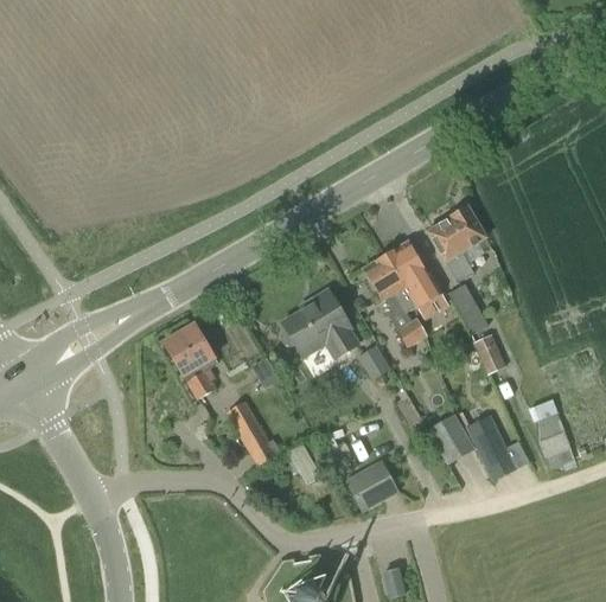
[(427,231),(457,281),(473,271),(461,253),(488,237),(469,205),(465,207),(460,206),(454,209),(452,215),(427,231)]
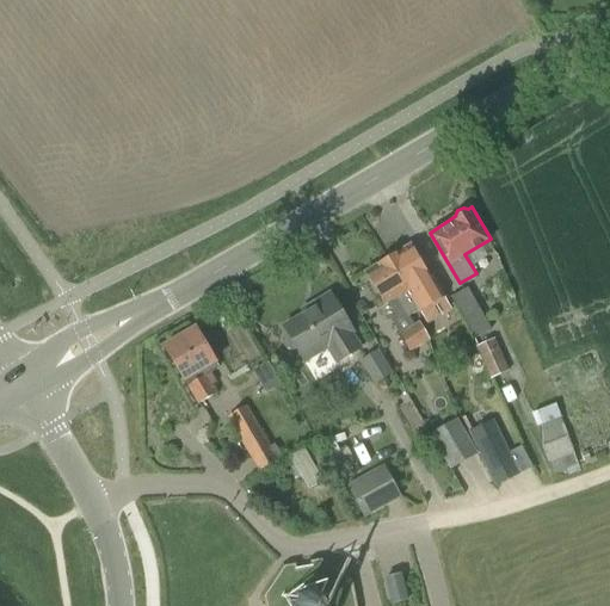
[(442,292),(411,241),(387,257),(406,289),(407,288),(419,307),(442,292)]
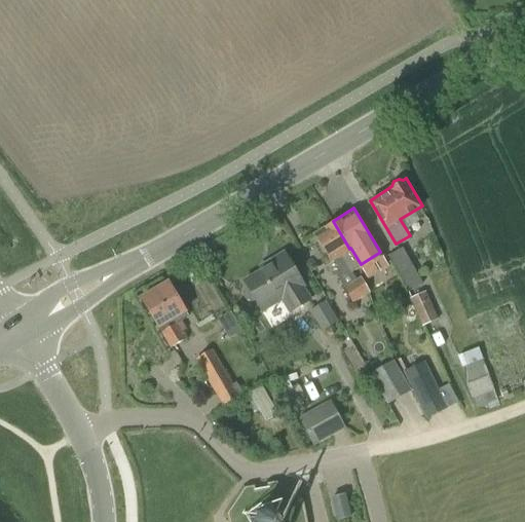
[(335,271),(343,285),(358,277),(352,269),(361,264),(350,248),(349,249),(333,221),(314,232),(331,260),(334,258),(340,268),(335,271)]
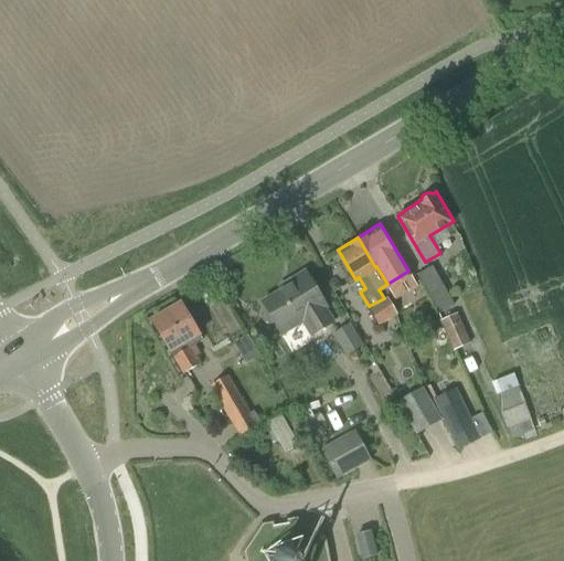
[(455,302),(433,264),(417,272),(439,310),(455,302)]
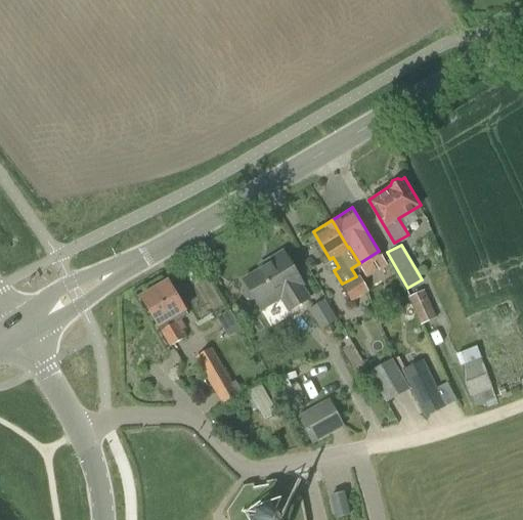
[(243,289),(244,294),(247,297),(251,298),(255,297),(261,307),(281,295),(289,308),(309,296),(301,283),(303,282),(284,249),(267,258),(269,262),(243,277),(246,283),(244,285),(243,289)]
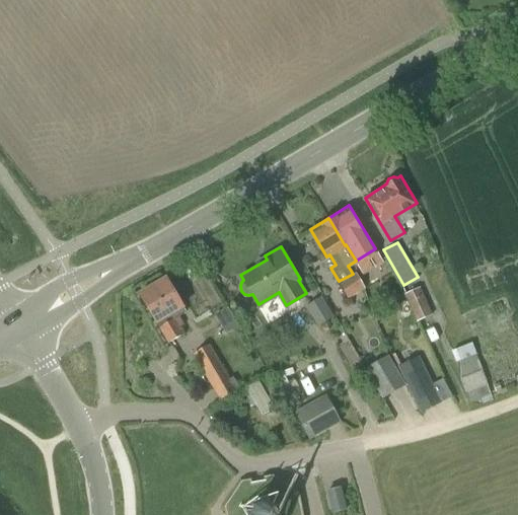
[(362,289),(353,274),(339,281),(348,297),(362,289)]
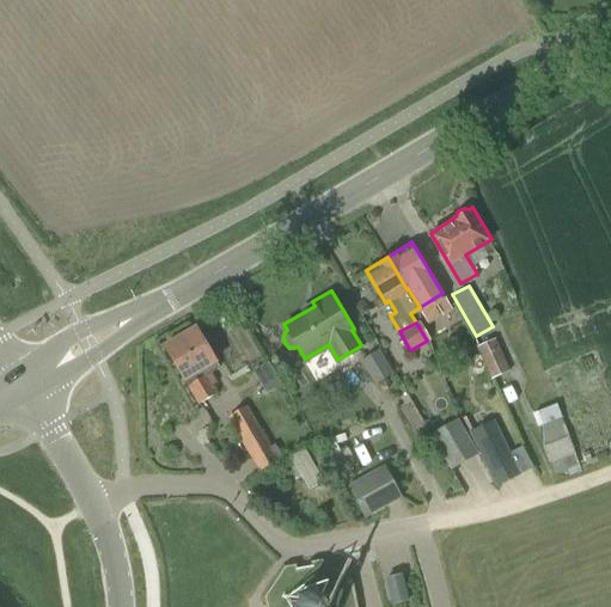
[(211,371),(219,365),(196,325),(165,344),(199,402),(217,391),(211,382),(215,379),(211,371)]
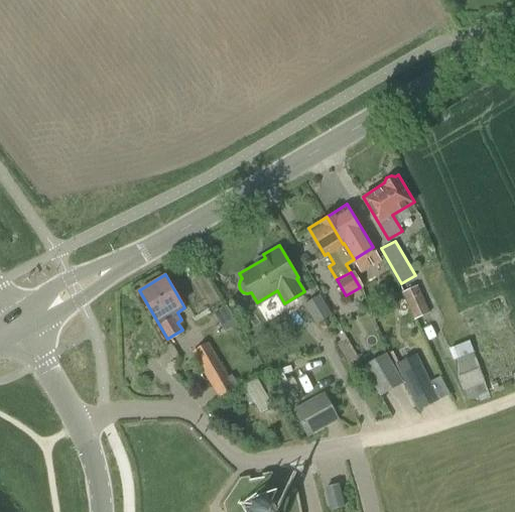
[(429,310),(418,283),(402,290),(414,316),(429,310)]
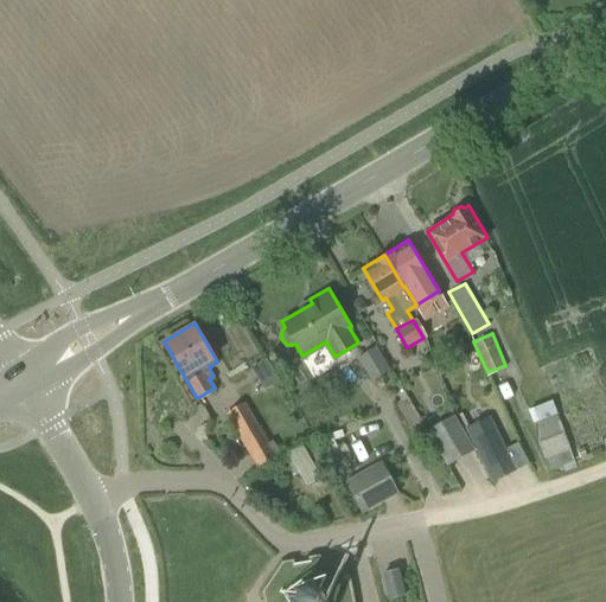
[(376,345),(358,356),(371,379),(390,369),(376,345)]
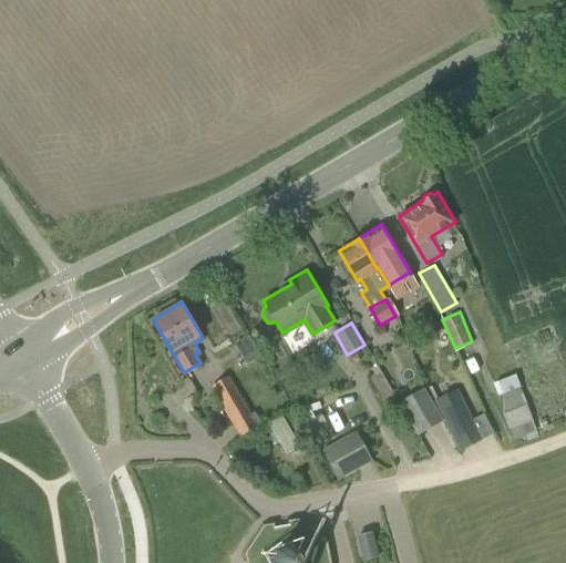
[(251,356),(263,352),(257,335),(246,338),(251,356)]
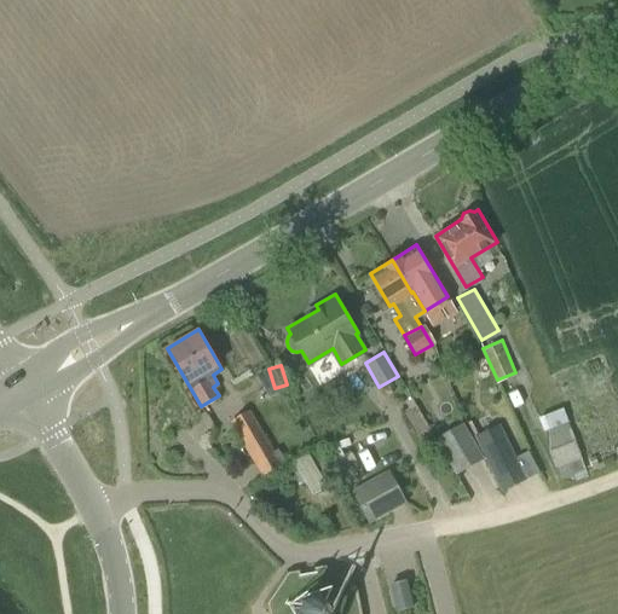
[(559,464),(564,476),(587,468),(564,406),(539,416),(544,429),(549,427),(550,450),(556,465),(559,464)]
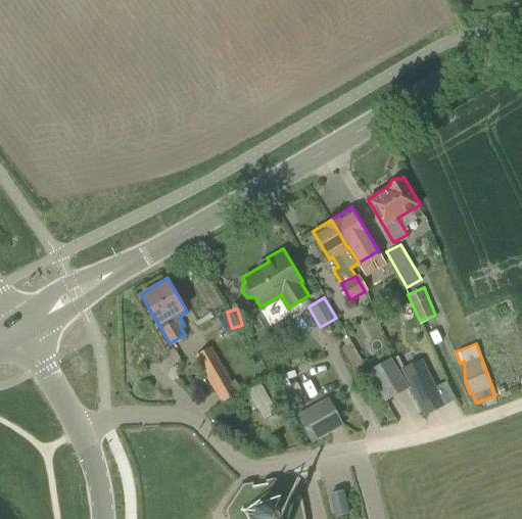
[(196,355),(217,388),(232,379),(211,345),(196,355)]
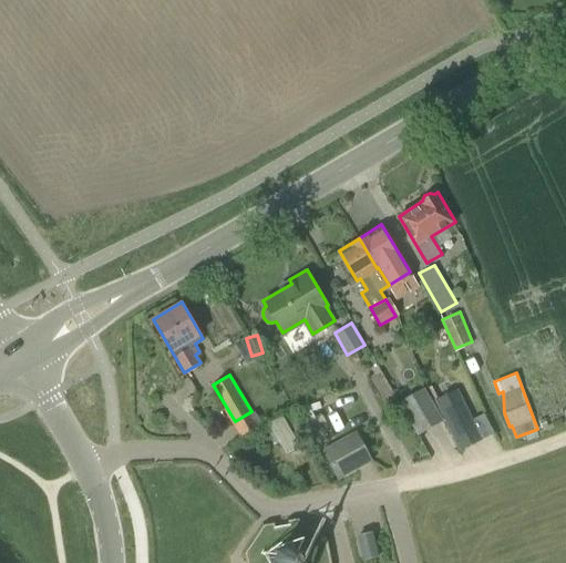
[(444,419),(424,386),(400,400),(419,433),(444,419)]
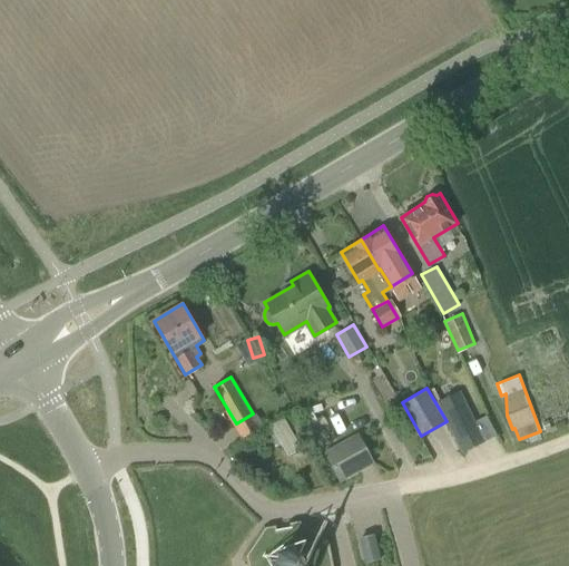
[(459,390),(439,400),(463,450),(476,445),(483,440),(474,420),(459,390)]
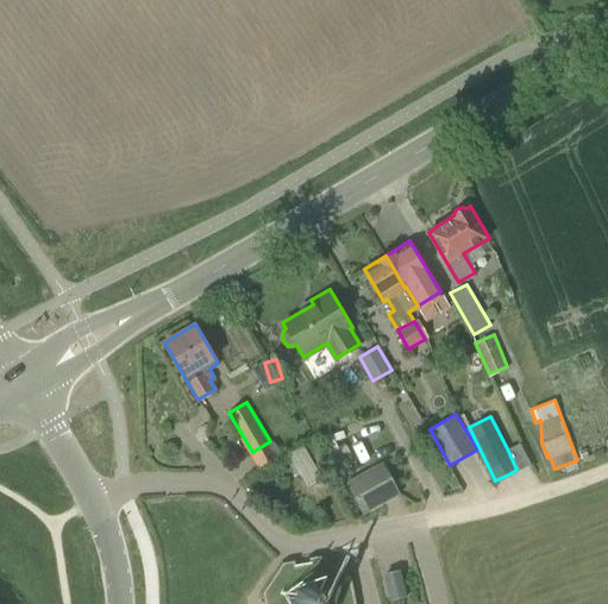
[(300,470),(308,485),(323,477),(317,466),(328,459),(315,436),(287,454),(298,471),(300,470)]
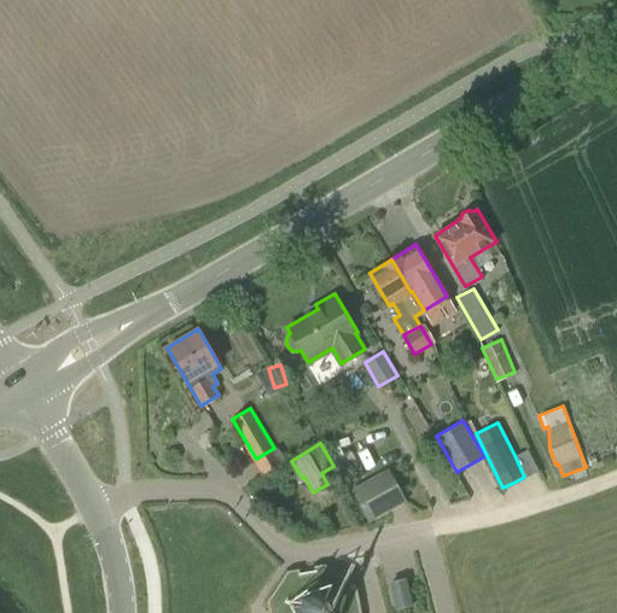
[(332,461),(348,485),(366,474),(351,449),(332,461)]
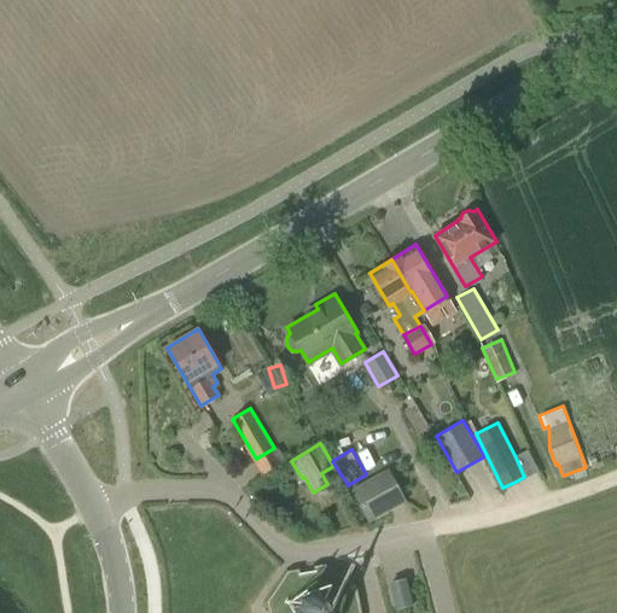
[(389,470),(353,489),(370,519),(406,498),(389,470)]
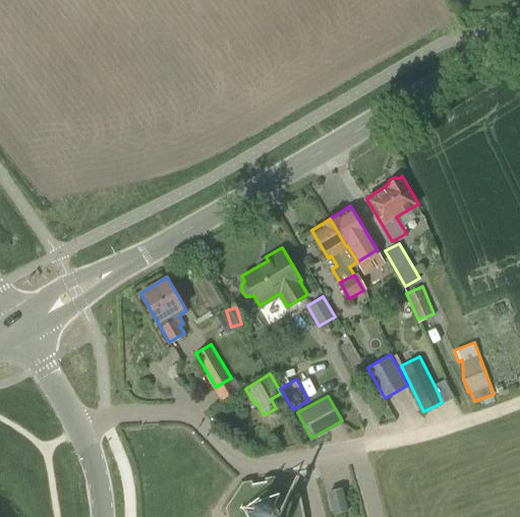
[(252,475),(241,477),(222,506),(223,510),(226,510),(227,516),(305,516),(301,496),(304,495),(304,491),(276,470),(265,472),(269,495),(268,496),(257,498),(256,497),(252,475)]
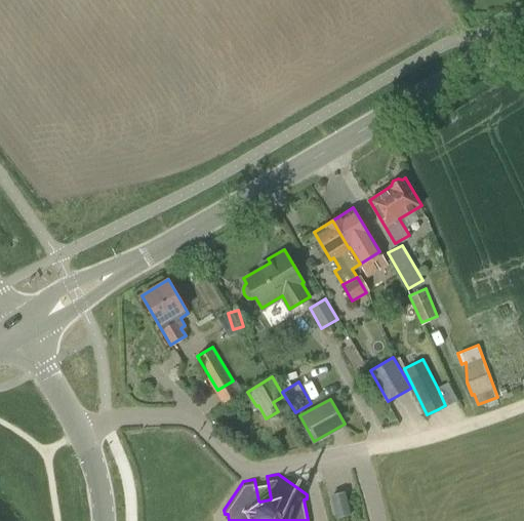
[(351,515),(345,491),(332,494),(338,518),(351,515)]
